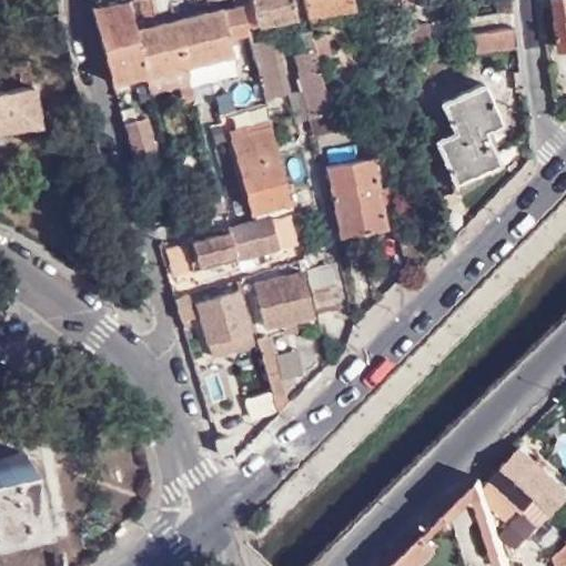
[(118,0),(115,0),(89,7),(101,47),(133,33),(124,0),(118,0)]
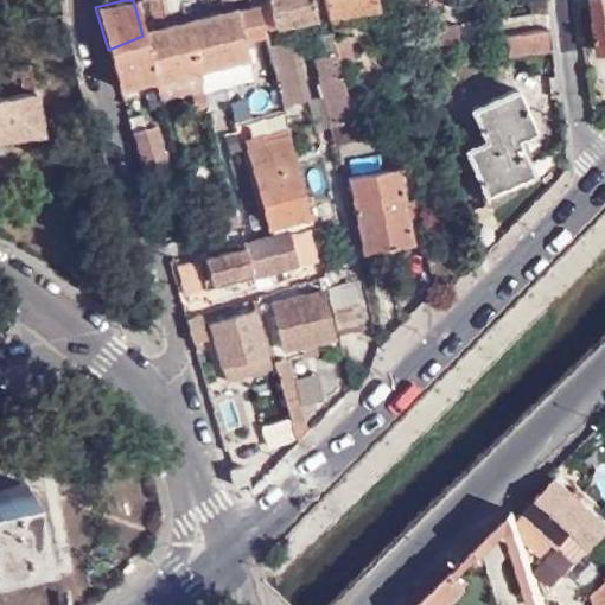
[(256,0),(259,6),(263,29),(267,44),(279,42),(275,25),(269,0),(256,0)]
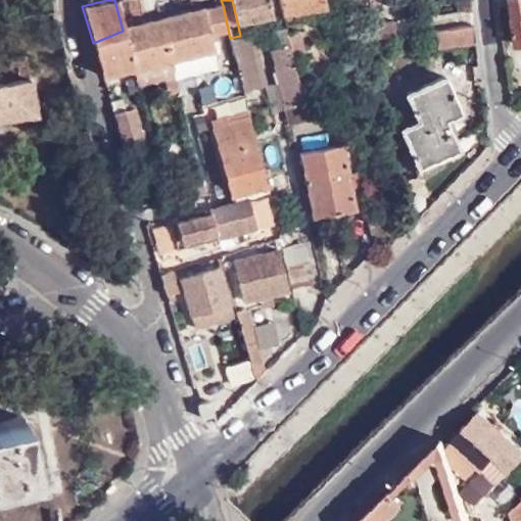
[(232,0),(237,21),(272,13),(268,0),(232,0)]
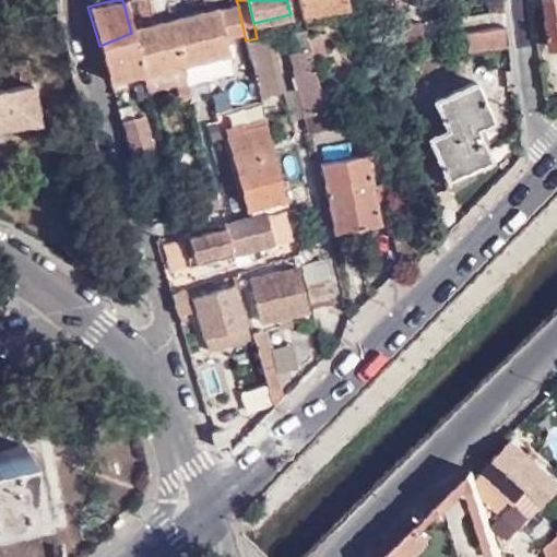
[(346,0),(298,0),(301,12),(347,4),(346,0)]
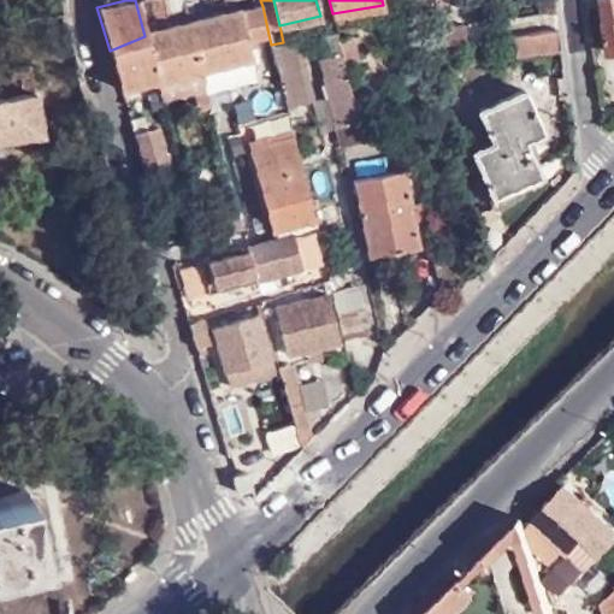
[(555,12),(554,0),(541,0),(543,13),(555,12)]
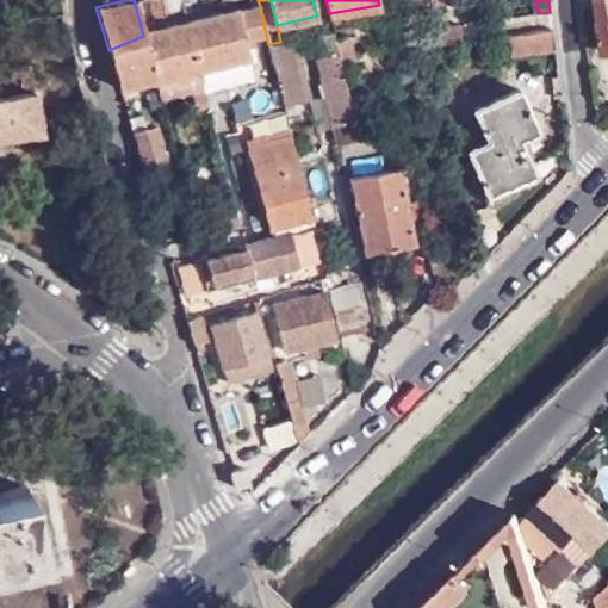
[(255,80),(249,57),(252,57),(247,39),(266,35),(265,29),(260,6),(184,25),(196,68),(197,73),(200,70),(206,93),(255,80)]
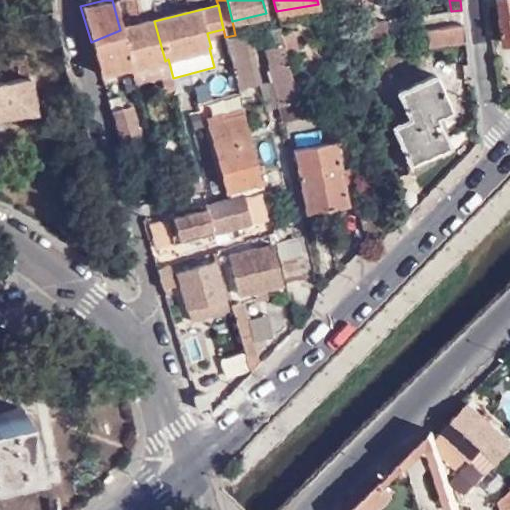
[(390,32),(389,20),(367,22),(368,35),(390,32)]
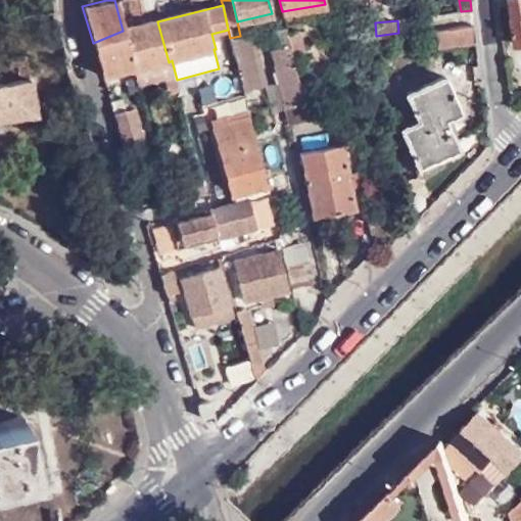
[(169,62),(168,58),(157,21),(123,31),(134,68),(134,72),(169,62)]
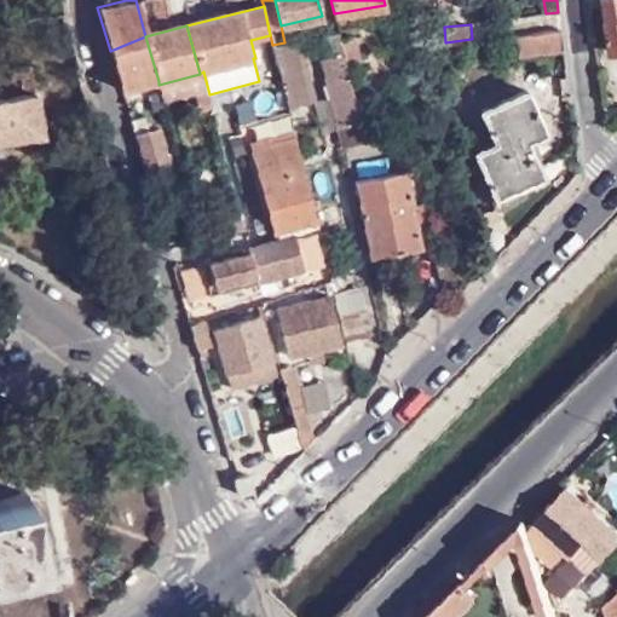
[(515,56),(563,50),(560,29),(514,35),(515,56)]
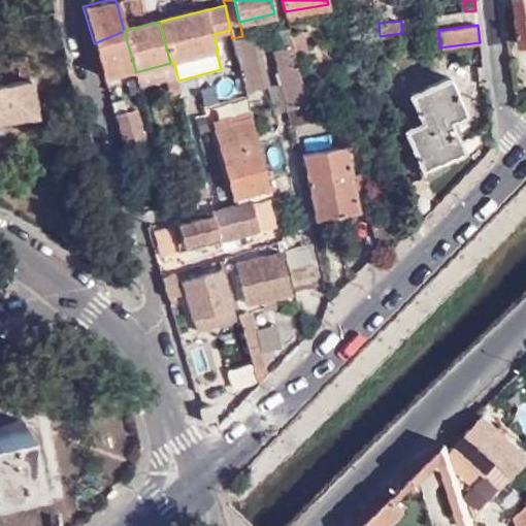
[(124,31),(94,43),(103,77),(135,69),(124,31)]
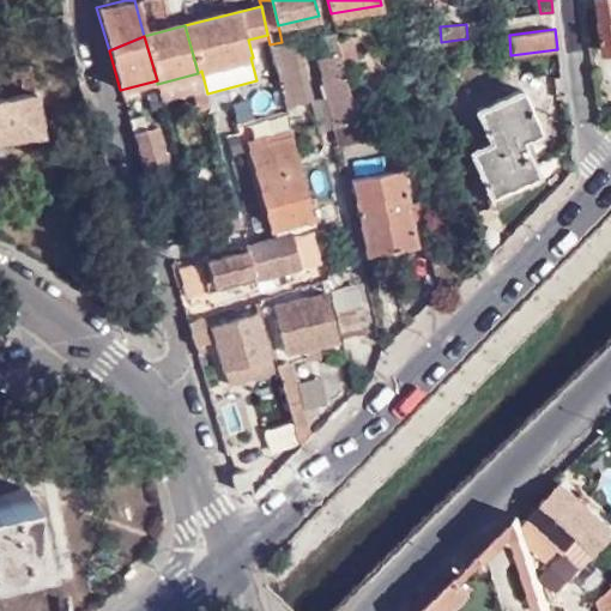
[(290,40),(282,42),(270,44),(285,106),(306,101),(290,40)]
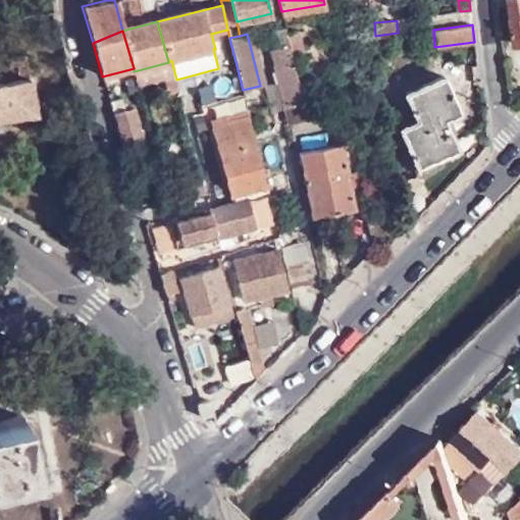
[(28,52),(3,55),(2,41),(0,40),(0,115),(37,111),(28,52)]
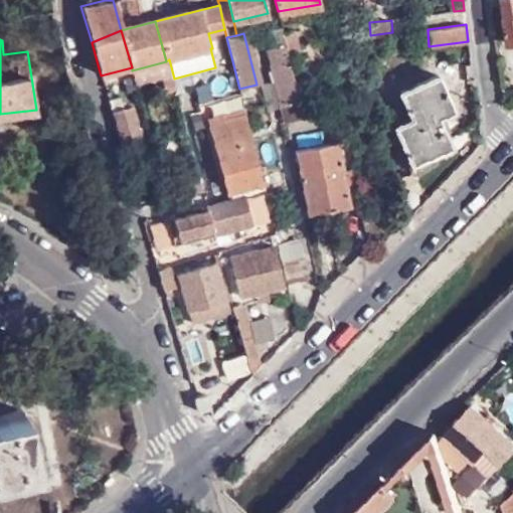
[(281,114),(300,111),(286,49),(269,55),(281,114)]
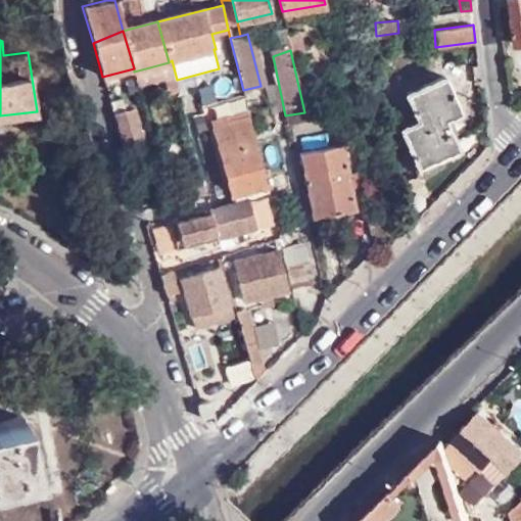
[(178,94),(181,93),(177,80),(172,60),(169,62),(178,94)]
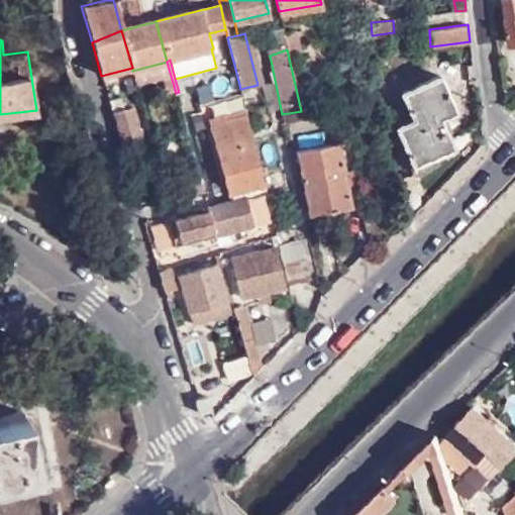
[(171,94),(176,93),(167,62),(132,71),(134,78),(137,86),(166,78),(171,94)]
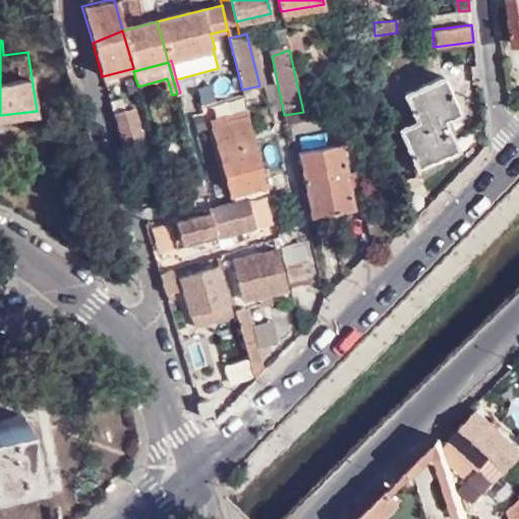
[(458,110),(442,74),(403,91),(414,117),(400,124),(417,163),(456,145),(444,117),(458,110)]
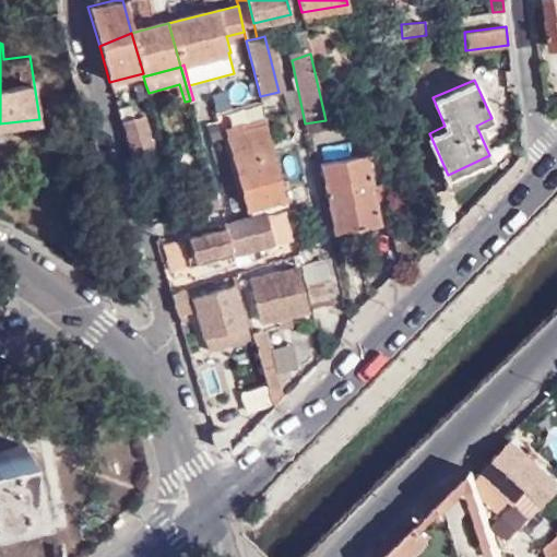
[(128,104),(117,107),(135,170),(155,164),(141,114),(133,116),(131,107),(129,107),(128,104)]
